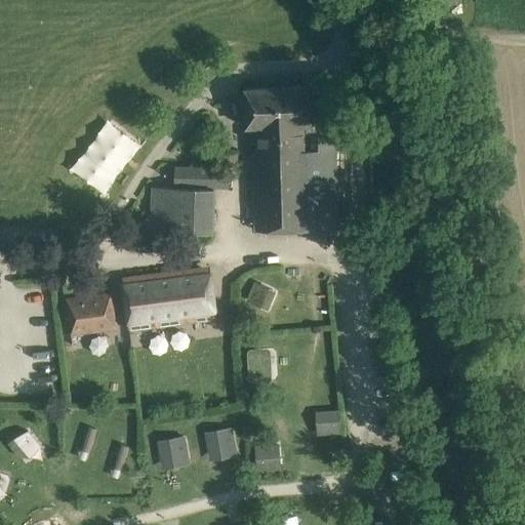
[(314,124),(313,107),(312,86),(245,88),(247,126),(257,125),(257,151),(253,151),(255,230),(276,229),(337,229),(335,140),(311,142),(311,148),(305,150),(305,124),(314,124)]
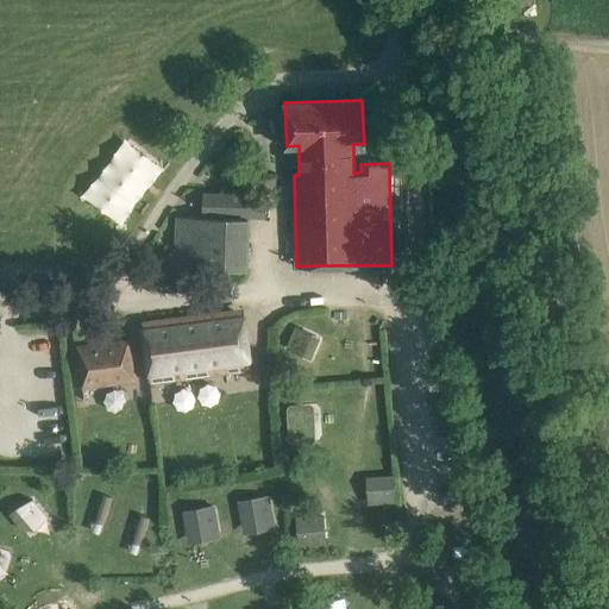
[(142,150),(114,212),(135,220),(162,158),(142,150)]
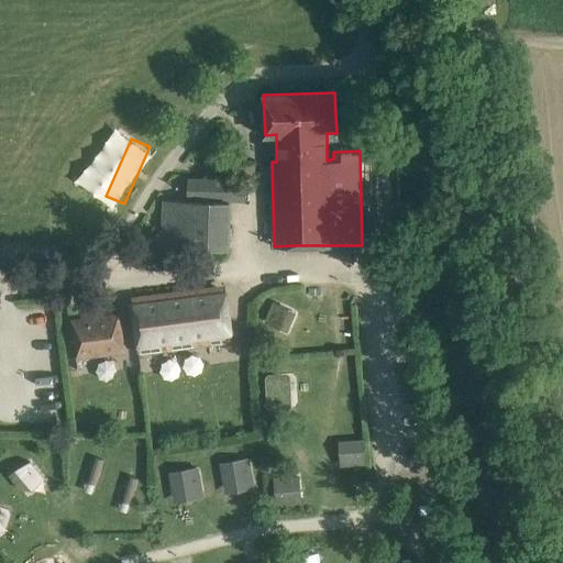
[(244,200),(245,179),(200,178),(200,199),(244,200)]
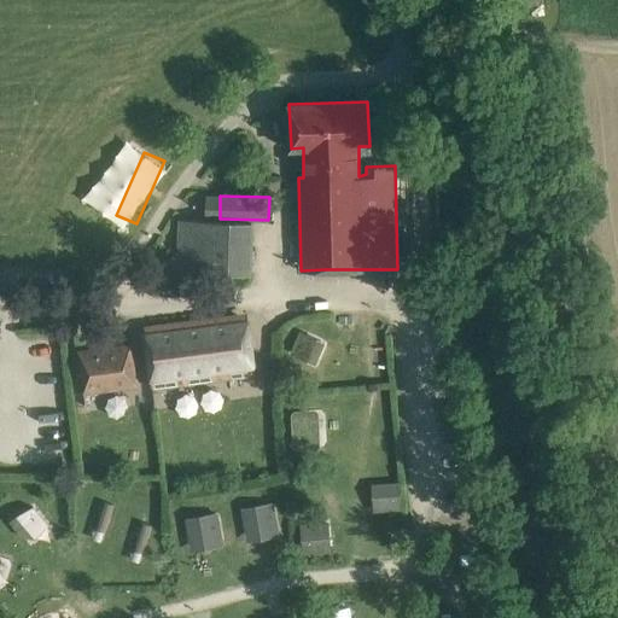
[(251,221),(208,220),(178,217),(175,270),(207,272),(250,273),(251,221)]
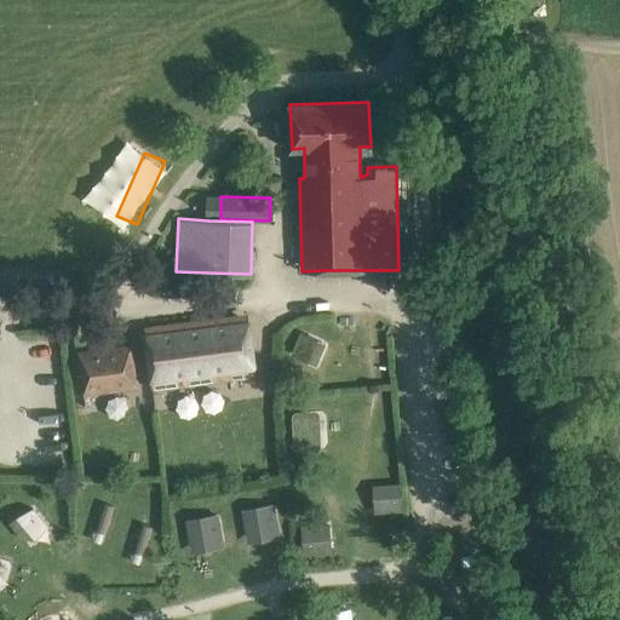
[(251,336),(240,337),(237,315),(145,326),(153,384),(197,378),(197,382),(256,374),(251,336)]
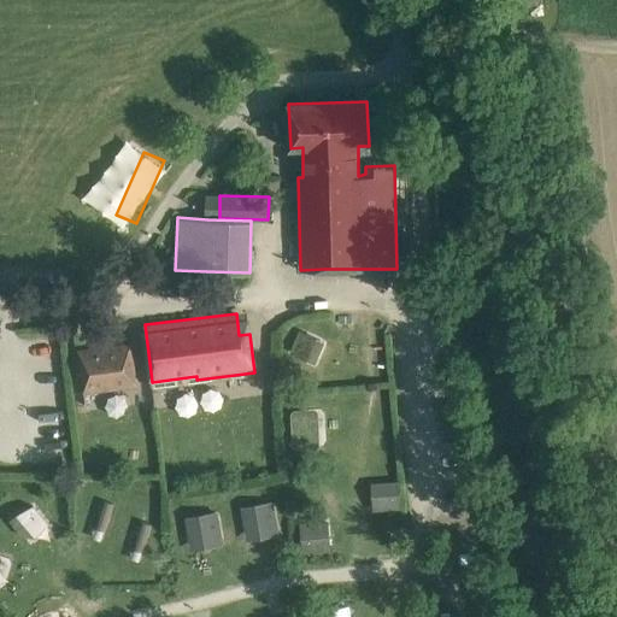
[(287,352),(312,362),(322,336),(297,327),(287,352)]
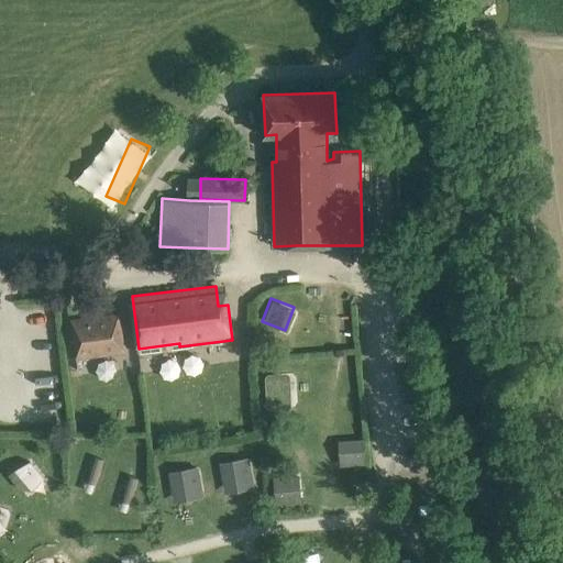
[(77,356),(123,351),(119,315),(72,320),(77,356)]
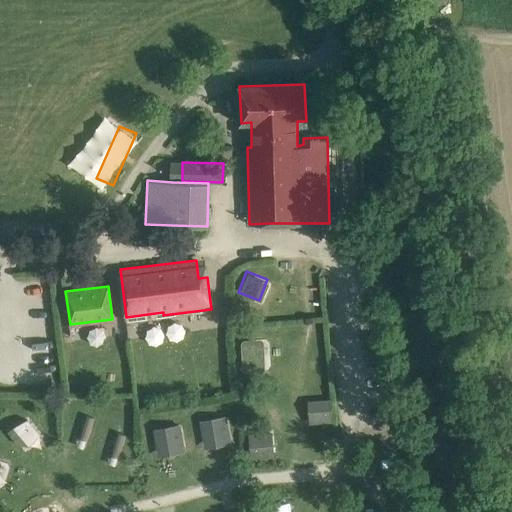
[(242,348),(242,365),(263,364),(262,347),(242,348)]
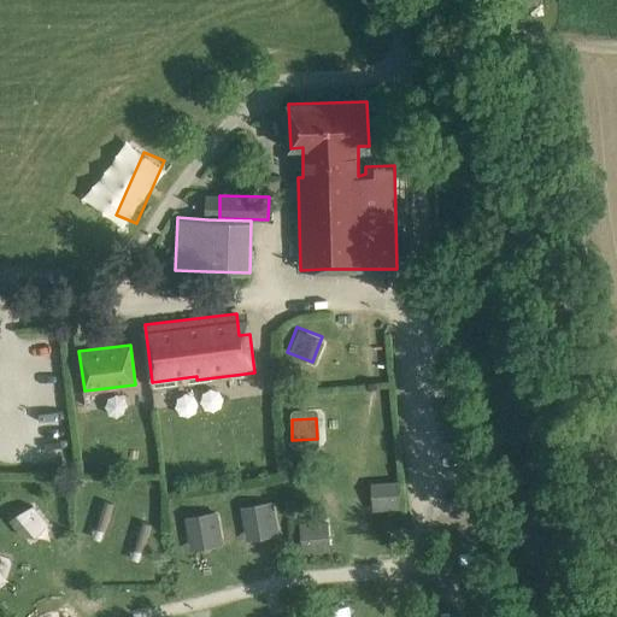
[(369,481),(371,510),(399,509),(397,480),(369,481)]
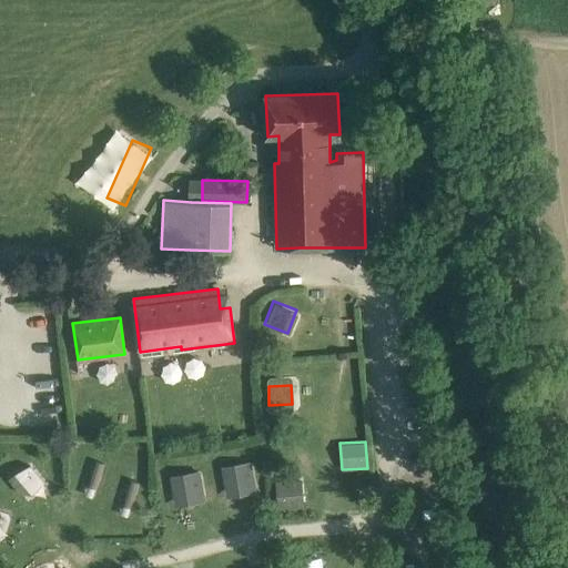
[(95,460),(88,486),(97,489),(104,464),(95,460)]
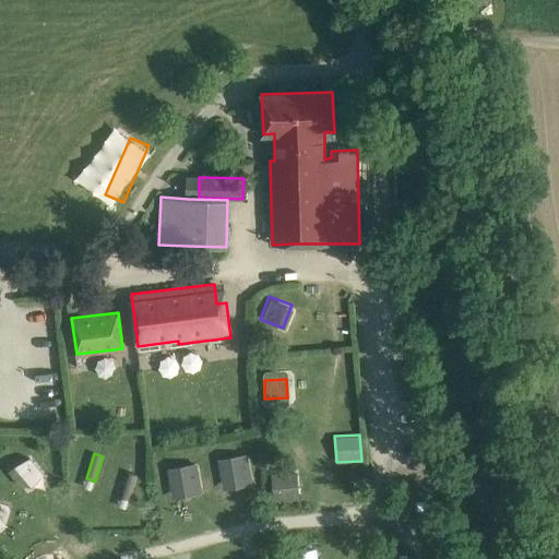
[(248,453),(217,459),(224,489),(253,484),(248,453)]
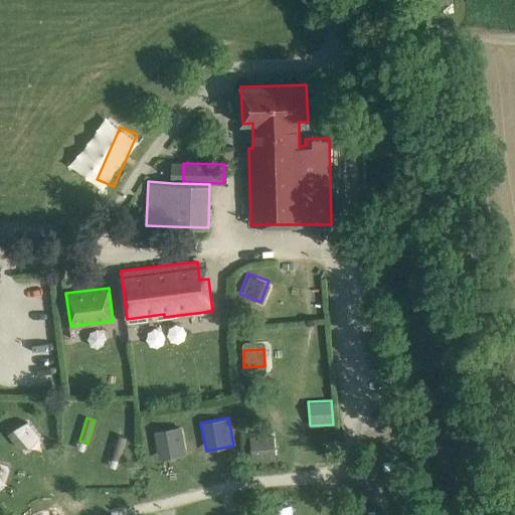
[(18,451),(39,441),(28,418),(7,428),(18,451)]
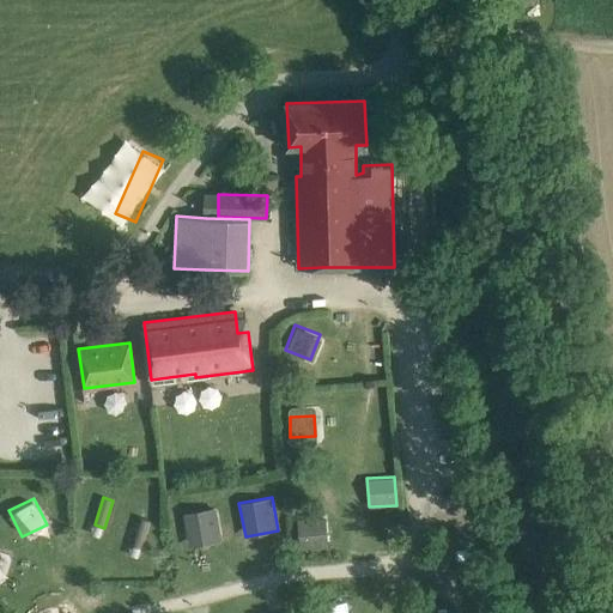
[(216,508),(183,514),(189,547),(222,541),(216,508)]
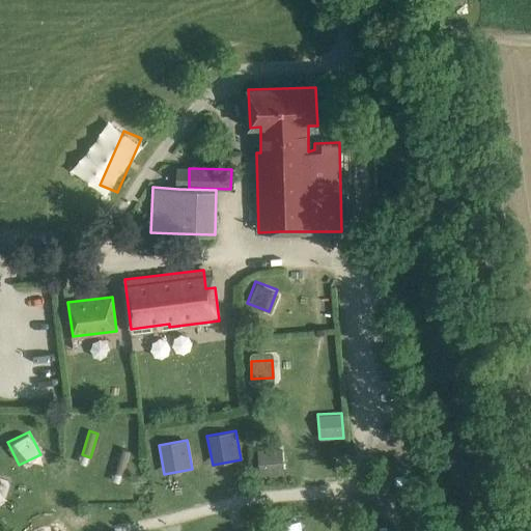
[(282,446),(256,447),(257,470),(283,469),(282,446)]
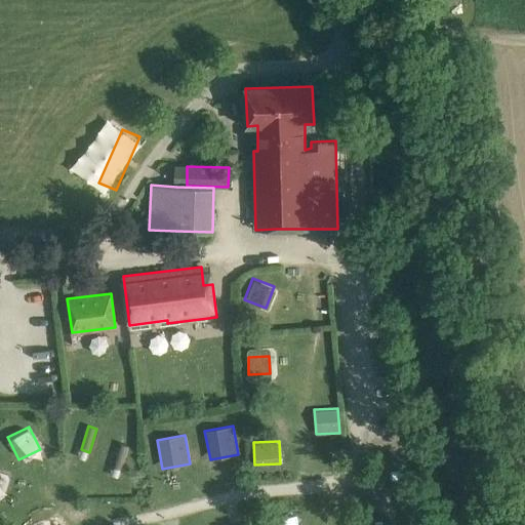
[(120,444),(113,467),(121,470),(128,446),(120,444)]
